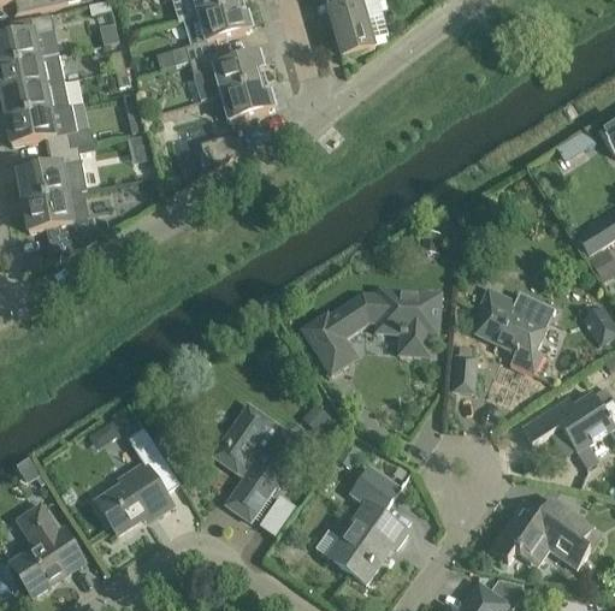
[(0,1),(9,0),(17,0),(19,13),(80,0),(0,0),(0,1)]
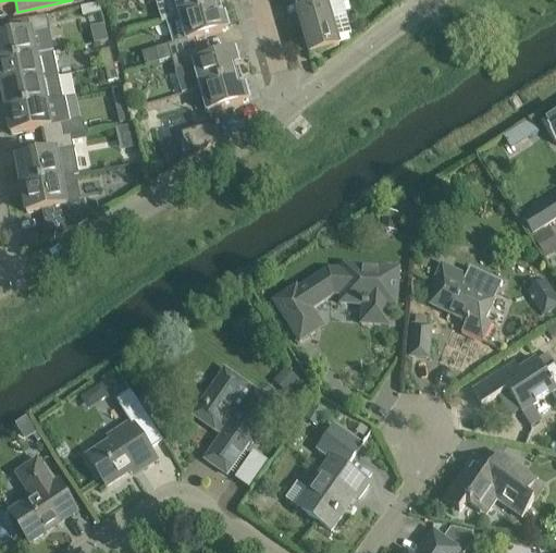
[(153,0),(160,20),(164,19),(220,3),(219,0),(153,0)]
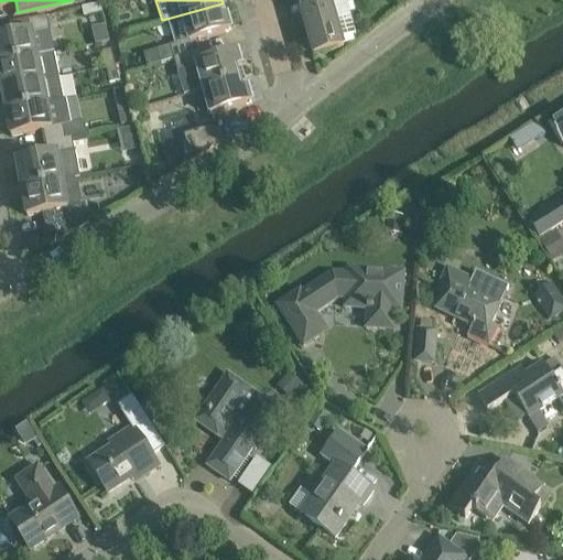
[(315,0),(316,4),(302,9),(304,15),(302,17),(313,53),(342,44),(334,18),(349,13),(345,0),(315,0)]
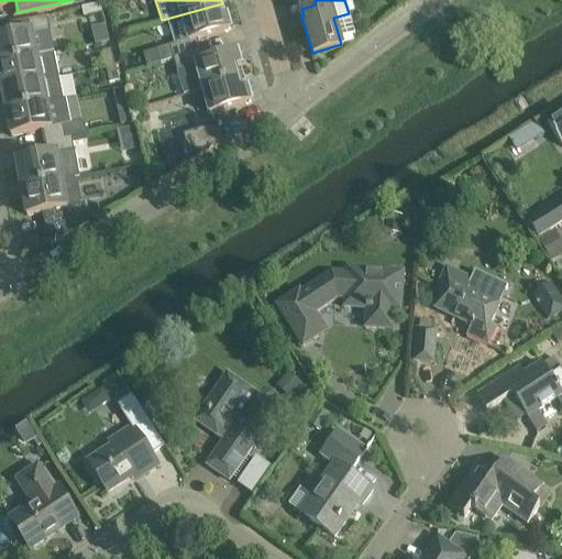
[(99,1),(80,6),(83,15),(101,11),(99,1)]
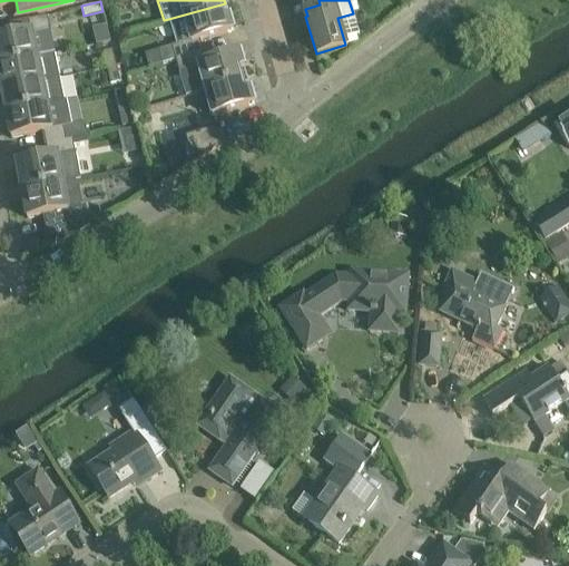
[(158,47),(162,60),(175,57),(200,49),(197,37),(232,27),(225,3),(168,19),(175,42),(158,47)]
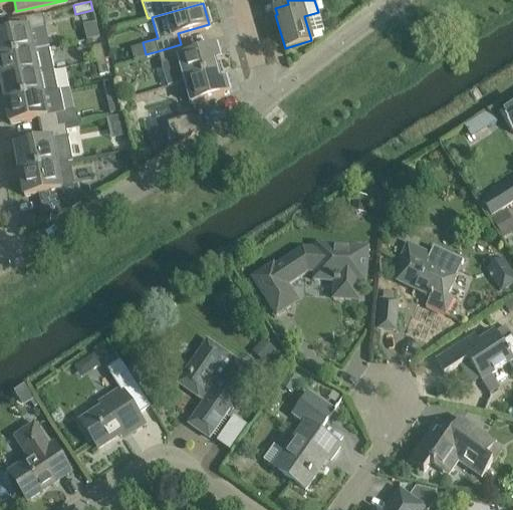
[(0,55),(46,46),(42,25),(44,24),(41,12),(8,19),(11,31),(0,33),(0,55)]
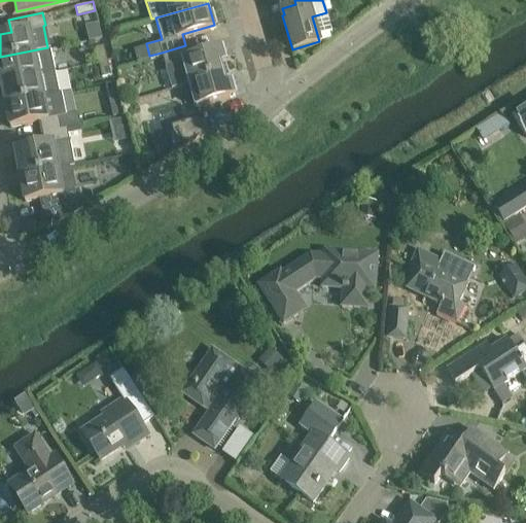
[(94,45),(98,60),(107,58),(103,43),(94,45)]
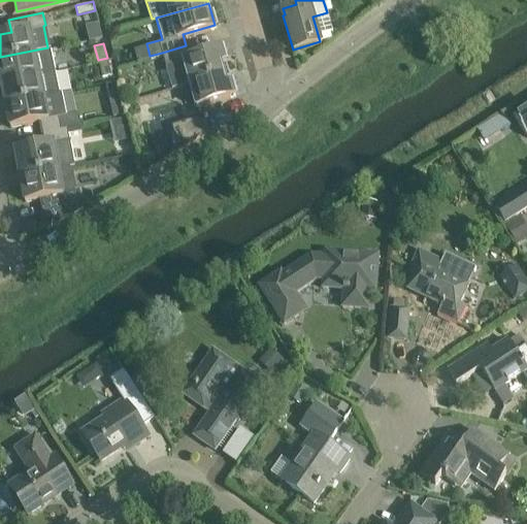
[(146,43),(134,47),(137,60),(150,56),(146,43)]
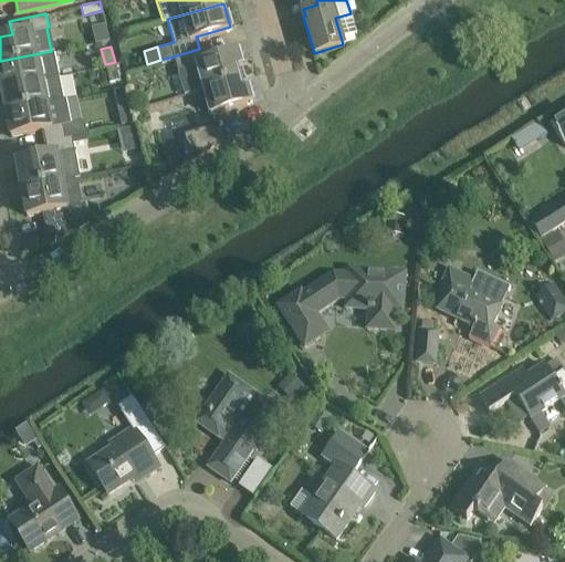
[(184,93),(203,87),(244,75),(237,51),(203,61),(199,49),(174,56),(184,93)]
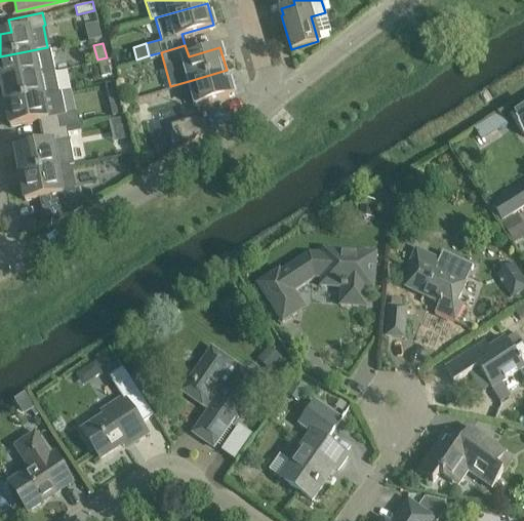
[(50,46),(47,47),(0,56),(0,80),(54,69),(50,46)]
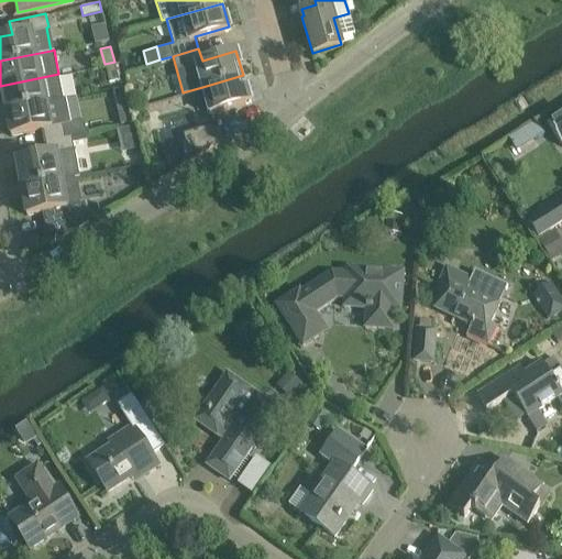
[(114,62),(105,64),(108,80),(118,78),(114,62)]
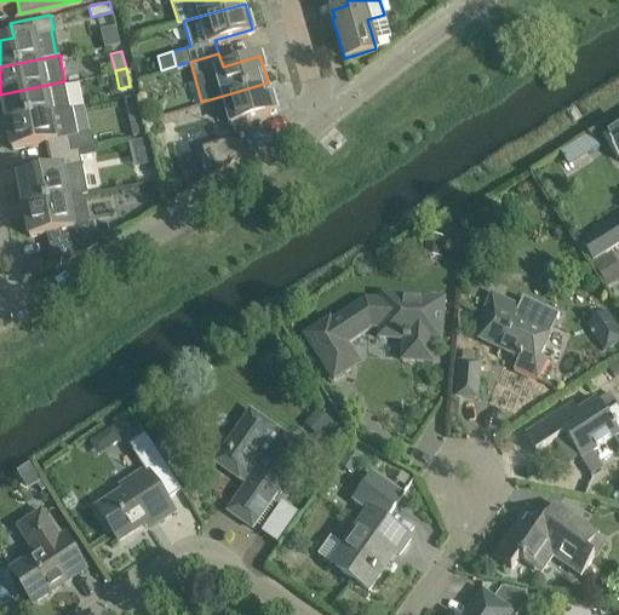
[(0,95),(6,120),(69,107),(64,81),(0,95)]
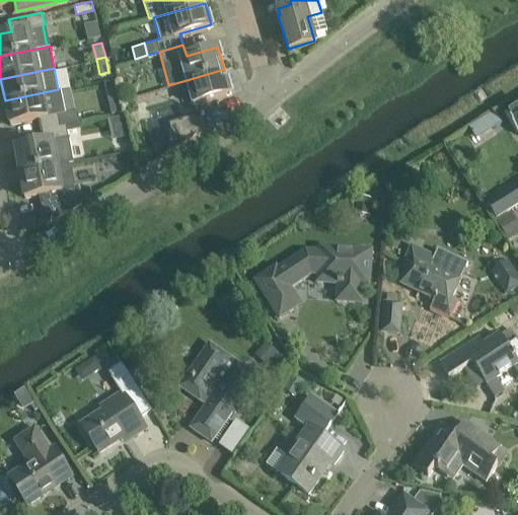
[(230,91),(224,69),(187,80),(193,102),(230,91)]
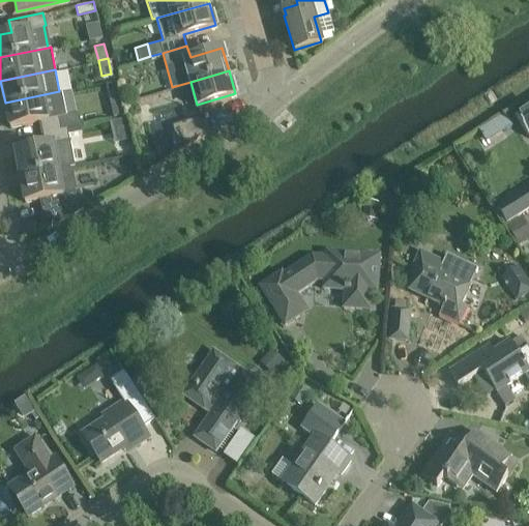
[(59,91),(5,103),(9,125),(39,119),(41,132),(66,126),(80,124),(77,111),(64,114),(59,91)]
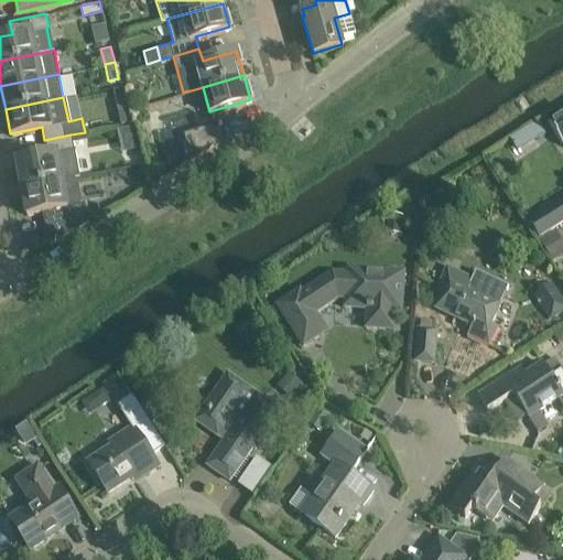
[(562,110),(549,120),(547,120),(562,143),(562,142),(562,141),(562,110)]
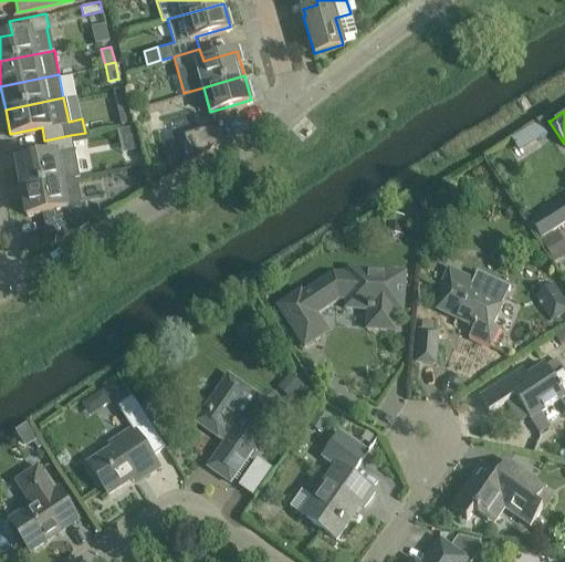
[(530,125),(537,137),(546,132),(539,120),(530,125)]
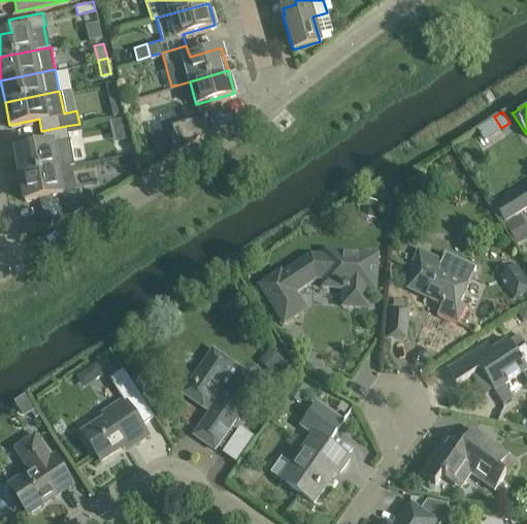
[(174,149),(174,150),(203,131),(202,130),(201,131),(197,116),(171,123),(177,146),(174,149)]
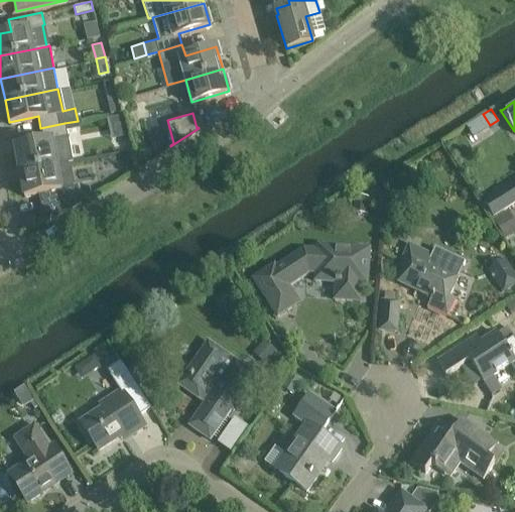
[(65,123),(40,128),(43,140),(14,145),(19,170),(68,161),(73,160),(65,123)]
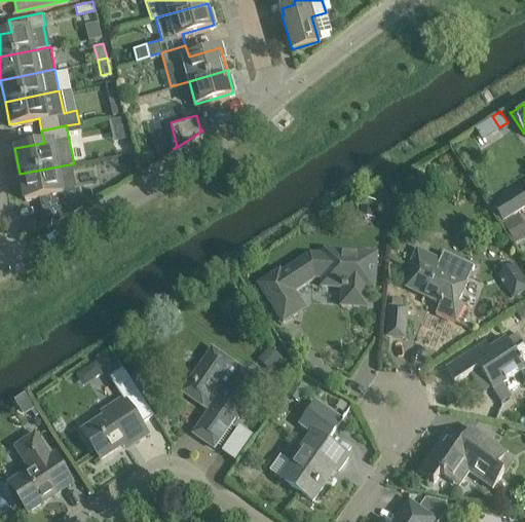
[(74,189),(69,164),(20,174),(24,198),(39,195),(45,226),(82,206),(78,188),(74,189)]
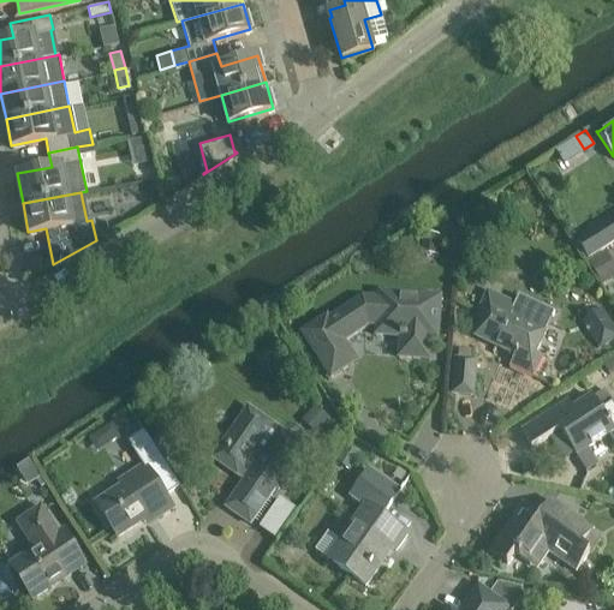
[(613,237),(613,214),(576,239),(586,256),(613,237)]
